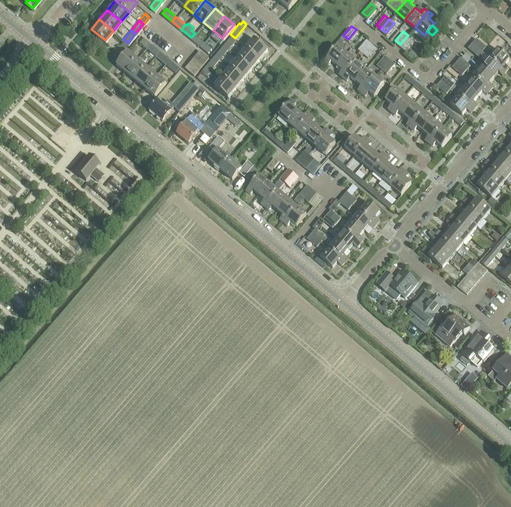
[(191,37),(200,45),(204,40),(195,33),(191,37)]
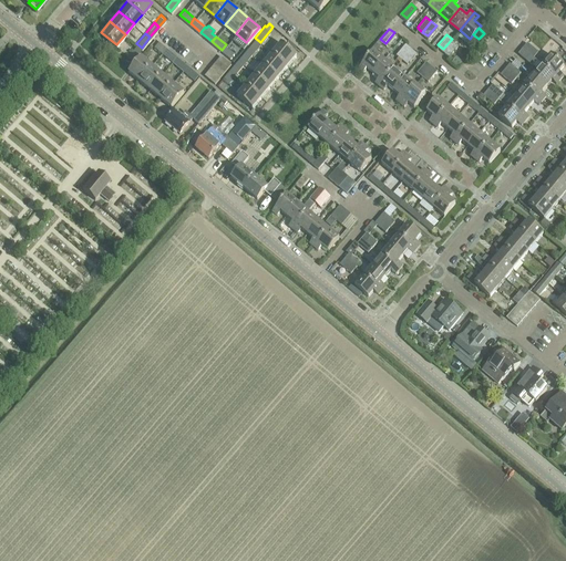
[(255,38),(247,48),(251,52),(260,42),(255,38)]
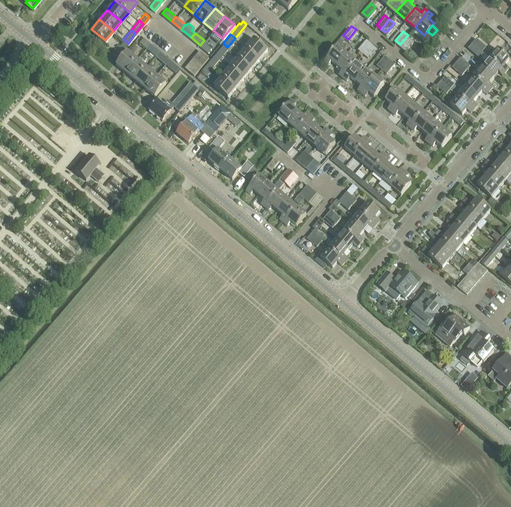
[(408,35),(400,44),(405,48),(413,39),(408,35)]
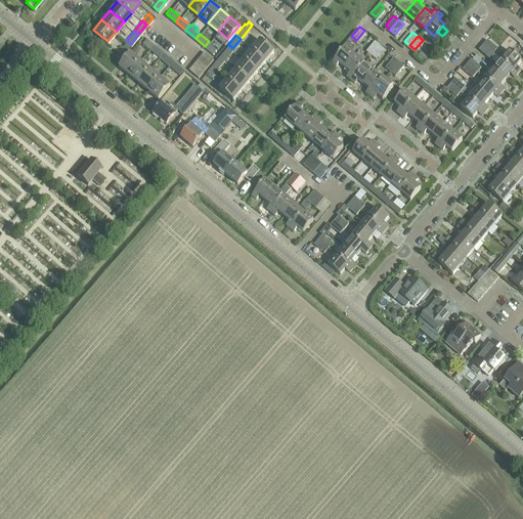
[(142,41),(149,47),(153,42),(146,37),(142,41)]
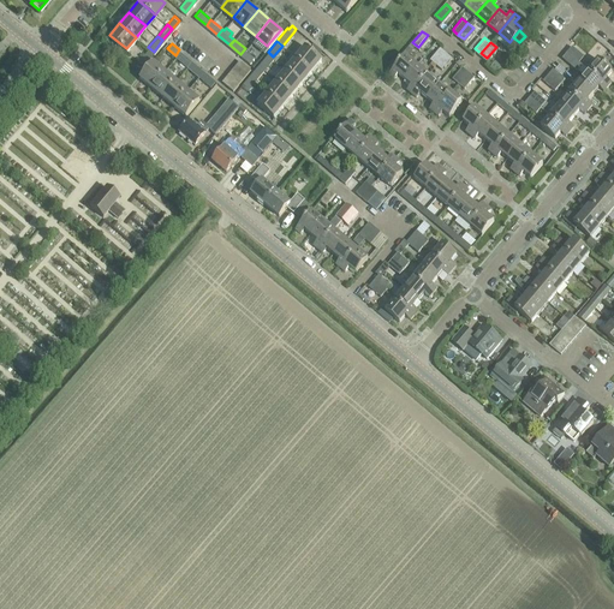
[(294,55),(311,69),(321,58),(305,43),(294,55)]
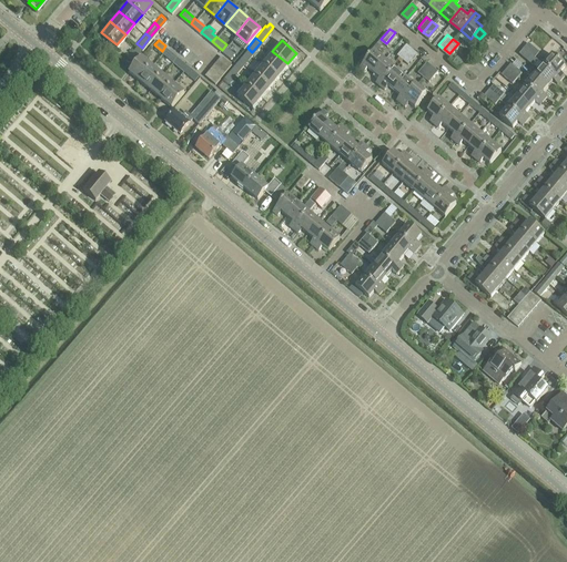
[(523,44),(560,77),(564,73),(559,69),(565,62),(552,52),(544,61),(534,53),(538,49),(527,40),(523,44)]
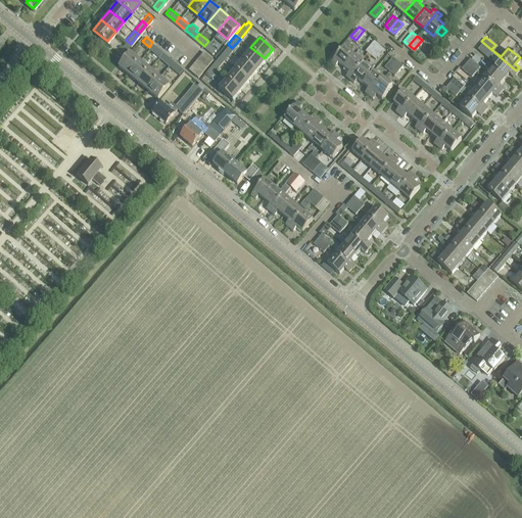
[(365,48),(367,49),(365,52),(368,54),(370,52),(378,42),(374,38),(365,48)]
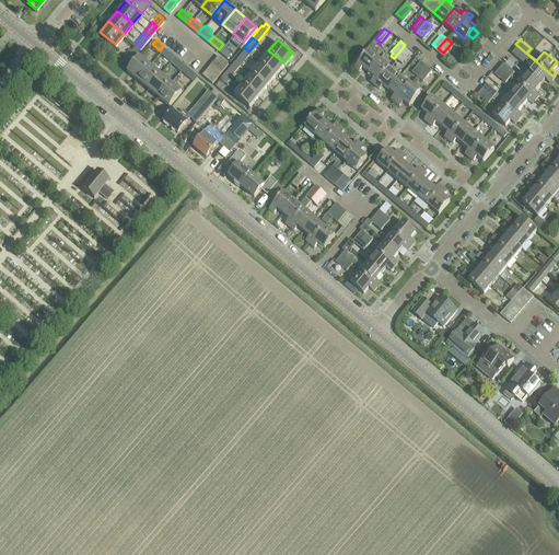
[(126,54),(131,57),(140,47),(135,43),(126,54)]
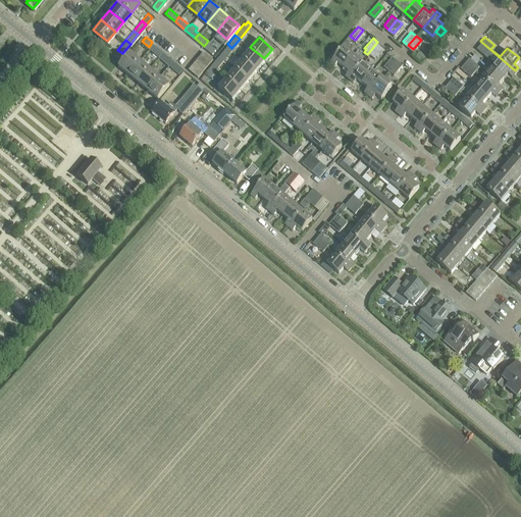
[(204,46),(211,52),(215,47),(208,41),(204,46)]
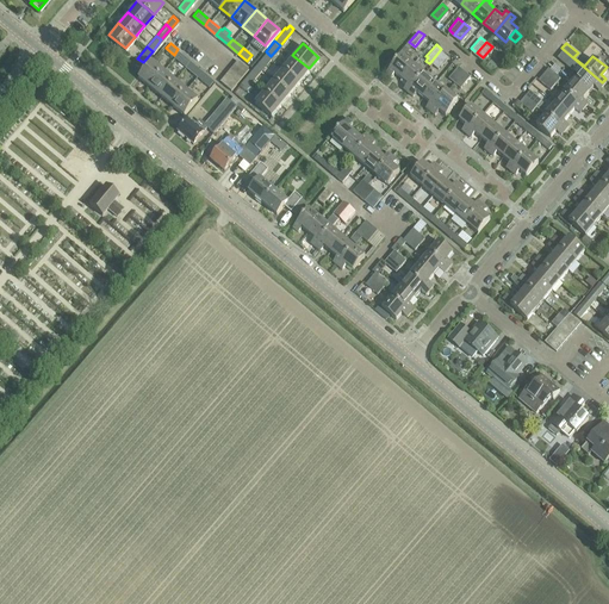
[(557,55),(578,73),(573,78),(588,89),(594,83),(598,87),(602,82),(561,48),(557,55)]
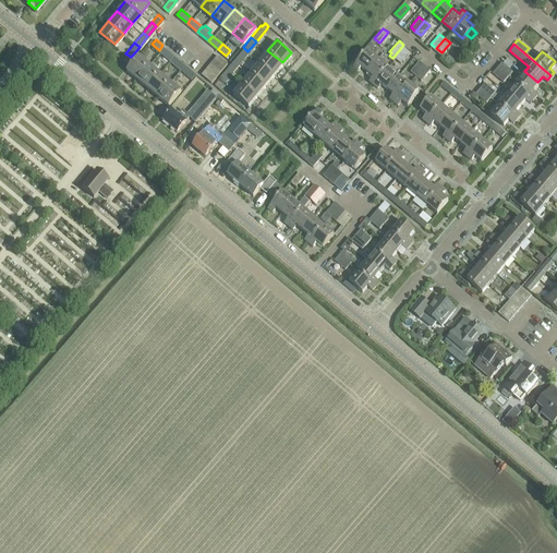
[(159,50),(169,59),(173,53),(162,45),(159,50)]
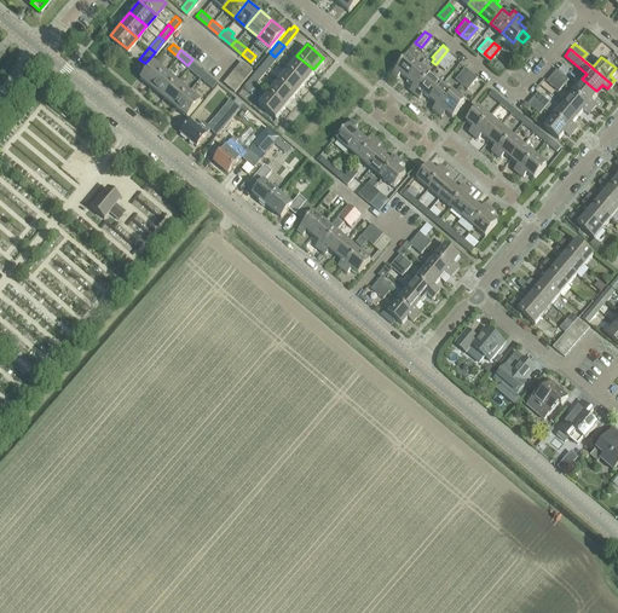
[(448,50),(438,62),(444,67),(454,55),(448,50)]
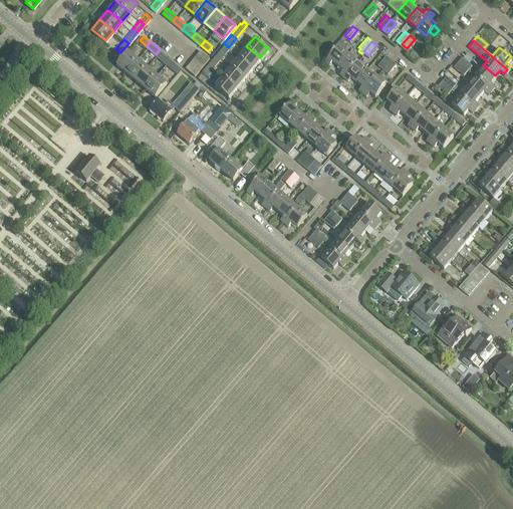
[(224,43),(216,53),(220,57),(228,47),(224,43)]
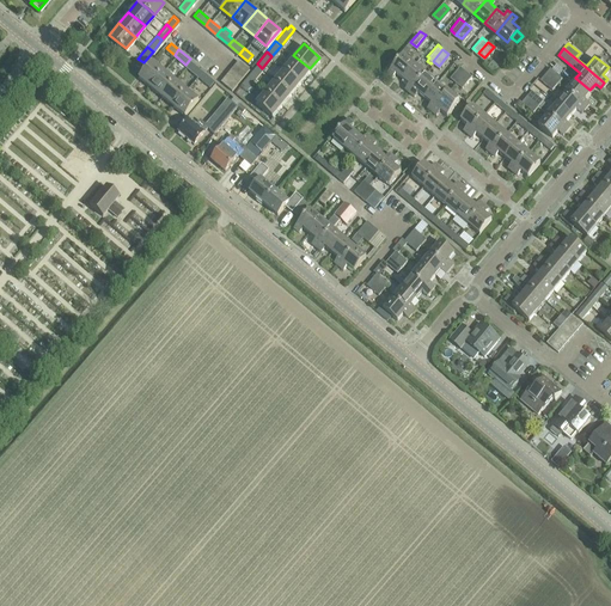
[(396,69),(402,75),(414,61),(402,51),(391,66),(386,71),(391,74),(396,69)]
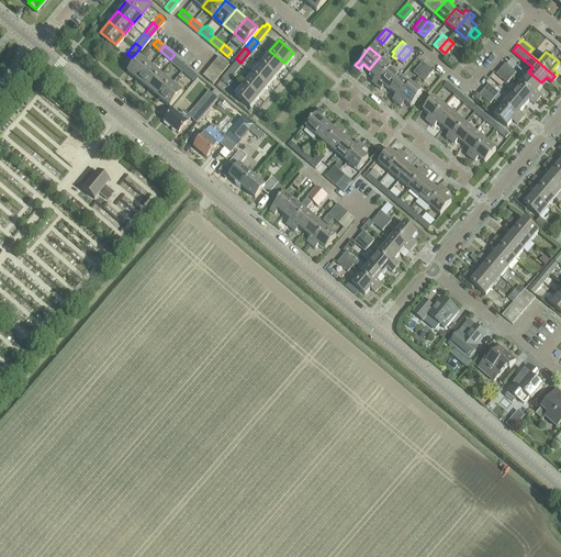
[(260,60),(276,74),(284,63),(269,51),(260,60)]
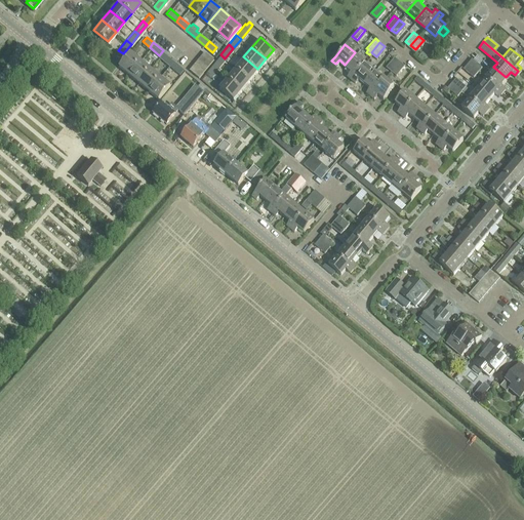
[(200,53),(209,62),(213,57),(204,49),(200,53)]
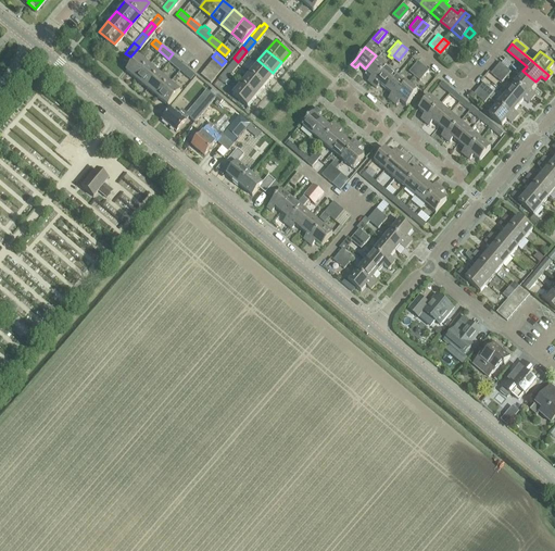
[(138,53),(125,67),(136,76),(148,62),(138,53)]
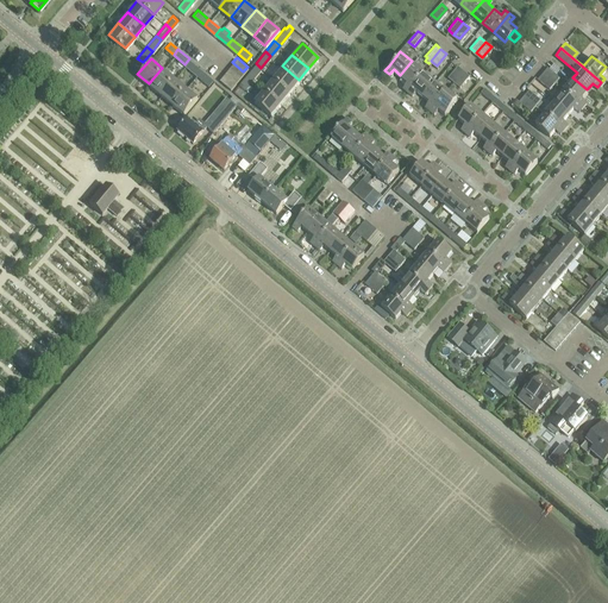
[(185,64),(196,74),(201,68),(189,58),(185,64)]
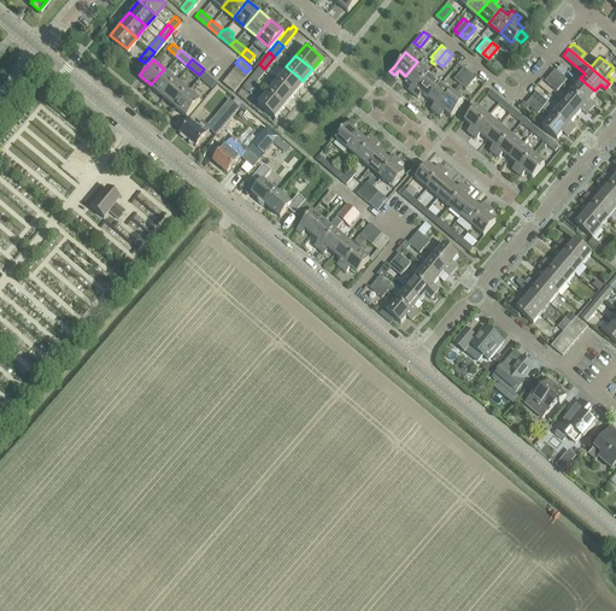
[(408,87),(412,90),(428,71),(417,62),(405,76),(412,81),(408,87)]
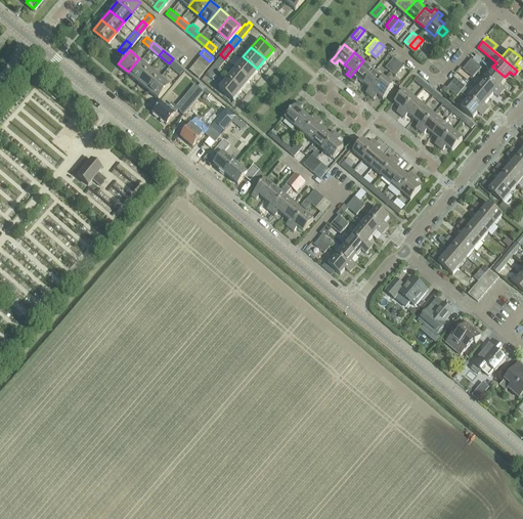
[(195,58),(205,67),(209,61),(200,53),(195,58)]
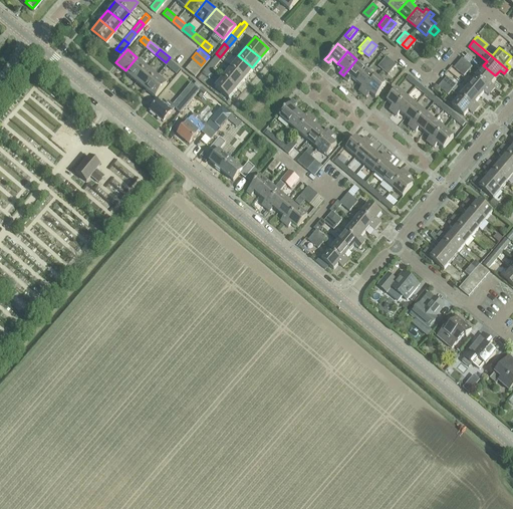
[(216,53),(208,62),(213,66),(220,57),(216,53)]
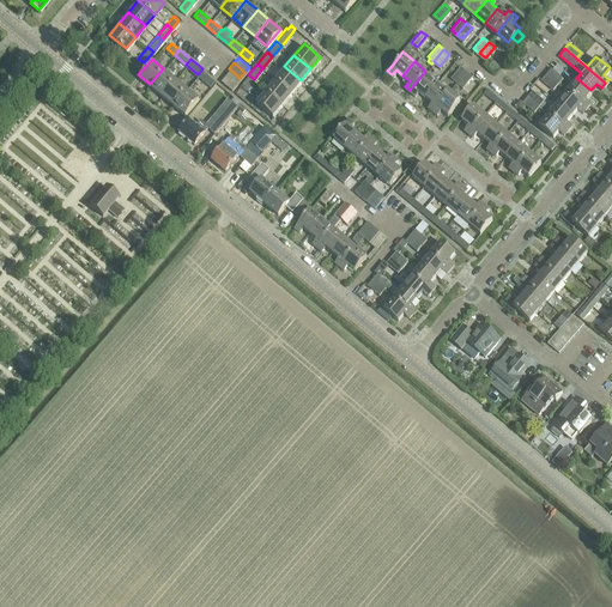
[(450,76),(456,80),(466,68),(460,64),(450,76)]
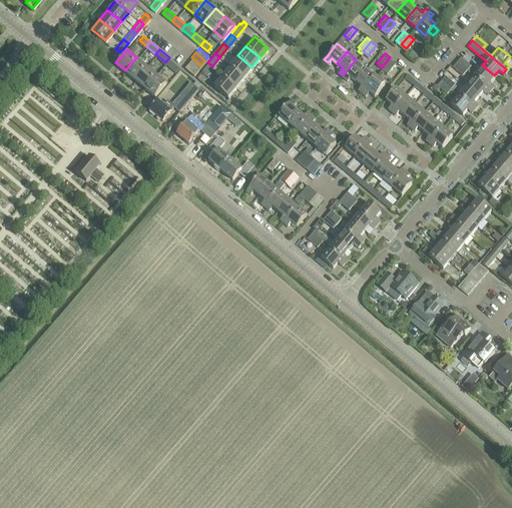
[(230,65),(243,76),(251,67),(237,55),(230,65)]
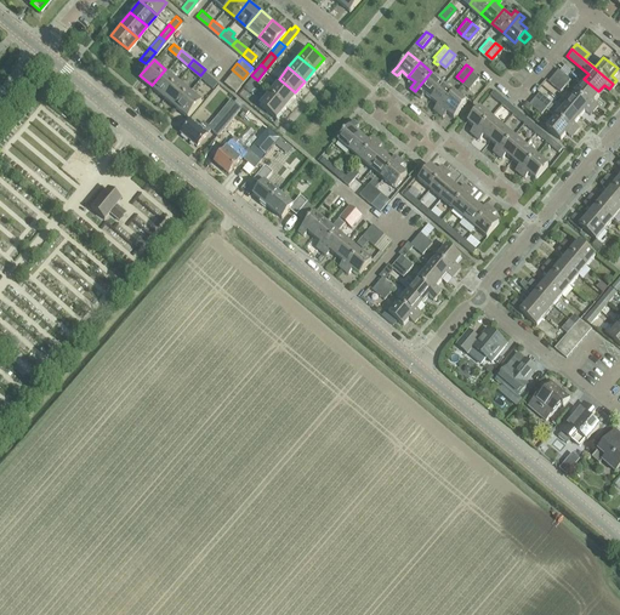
[(553,72),(564,81),(569,77),(558,67),(553,72)]
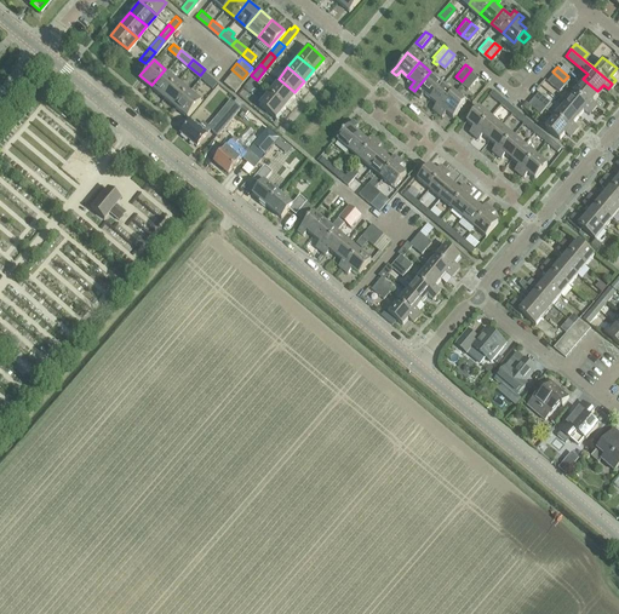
[(165,69),(152,85),(162,95),(177,79),(165,69)]
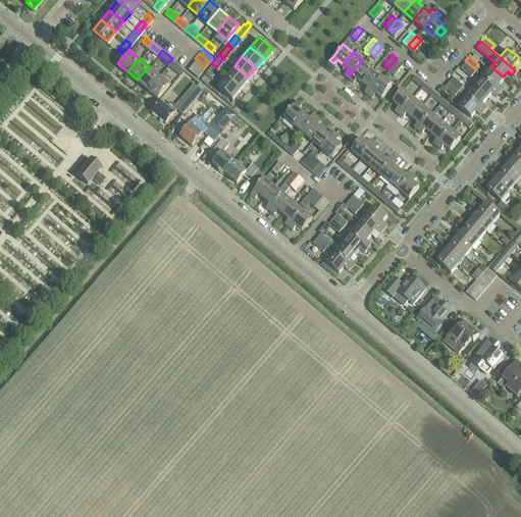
[(178,71),(183,66),(172,58),(168,63),(178,71)]
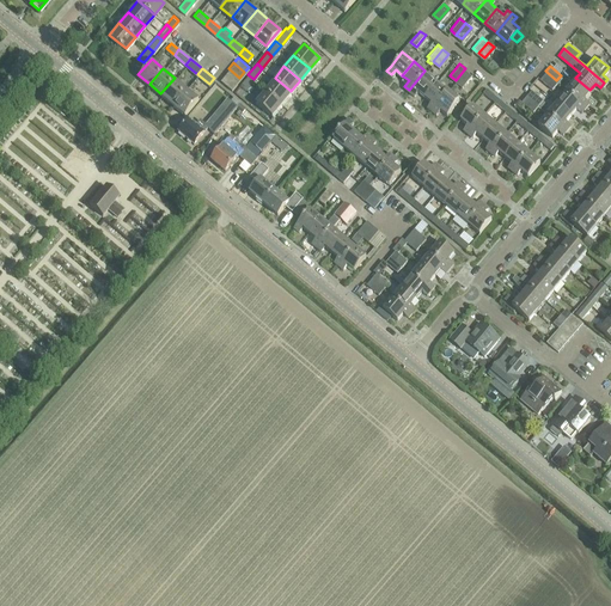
[(224,73),(236,83),(239,78),(228,68),(224,73)]
